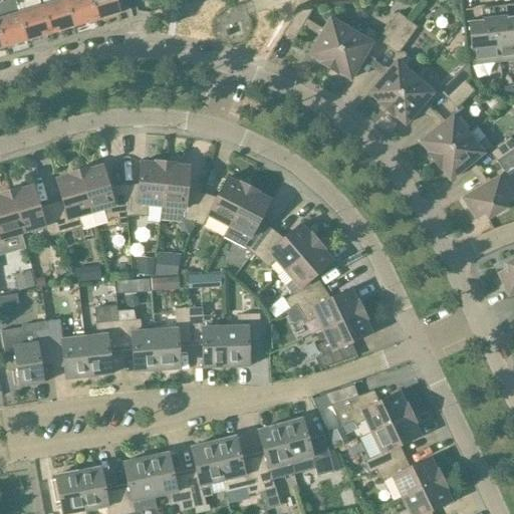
[(19,12),(27,41),(50,34),(42,5),(39,6),(37,0),(20,0),(16,1),(19,12)]
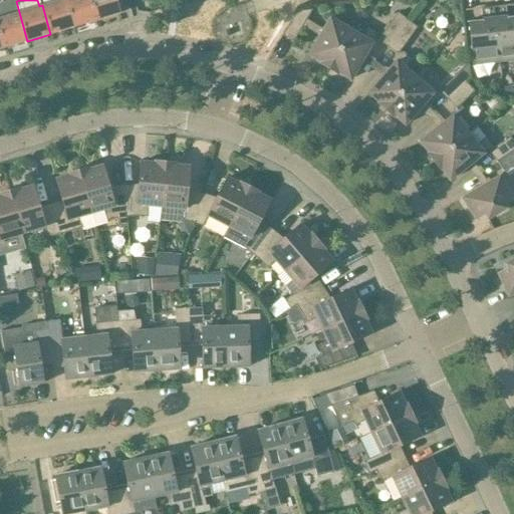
[(60,0),(42,5),(50,34),(73,27),(65,0),(60,0)]
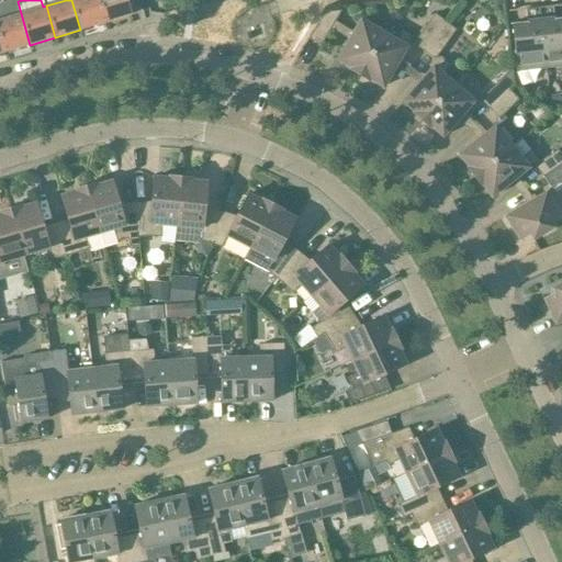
[(71,0),(80,30),(105,22),(99,0),(71,0)]
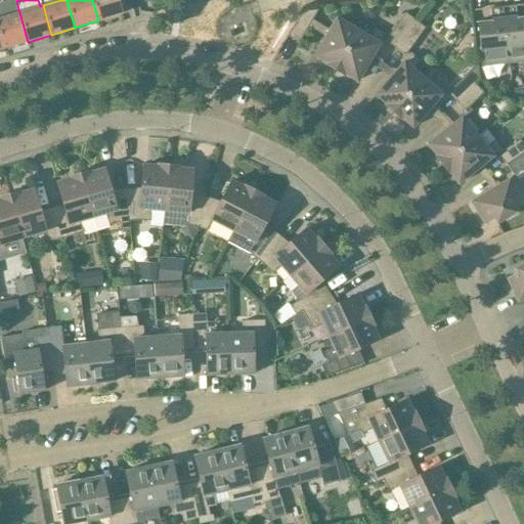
[(123,13),(119,0),(92,0),(98,20),(123,13)]
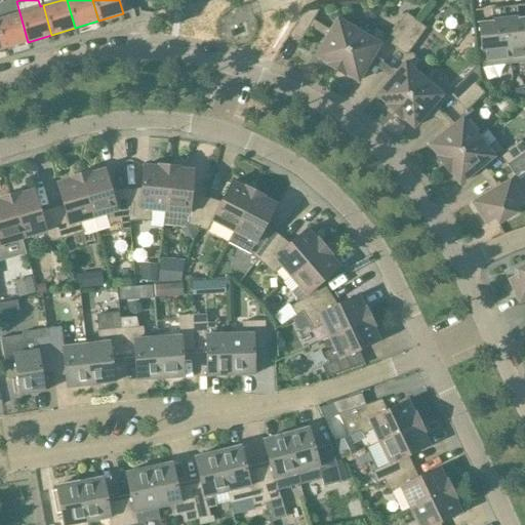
[(505,7),(505,8),(510,63),(524,61),(524,17),(518,18),(517,6),(505,7)]
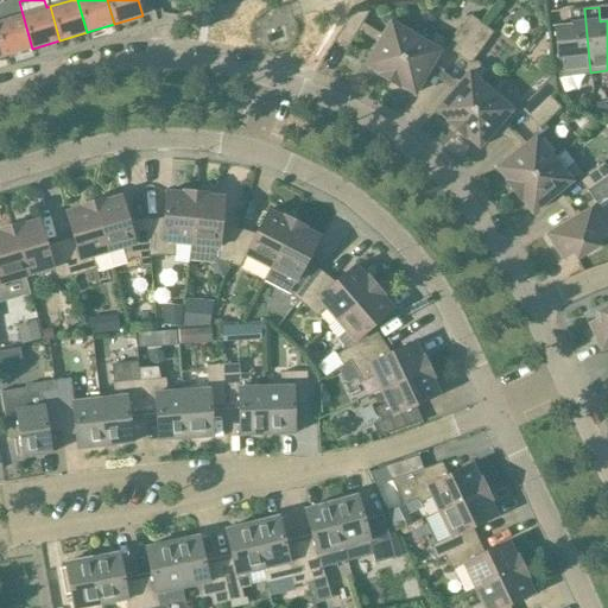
[(590,73),(584,10),(584,8),(569,11),(570,25),(555,26),(561,76),(590,73)]
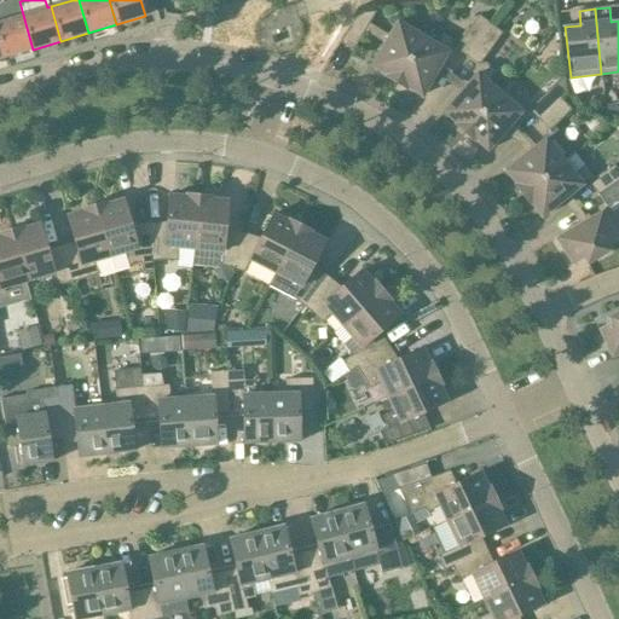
[(0,21),(0,39),(6,58),(33,50),(23,15),(0,21)]
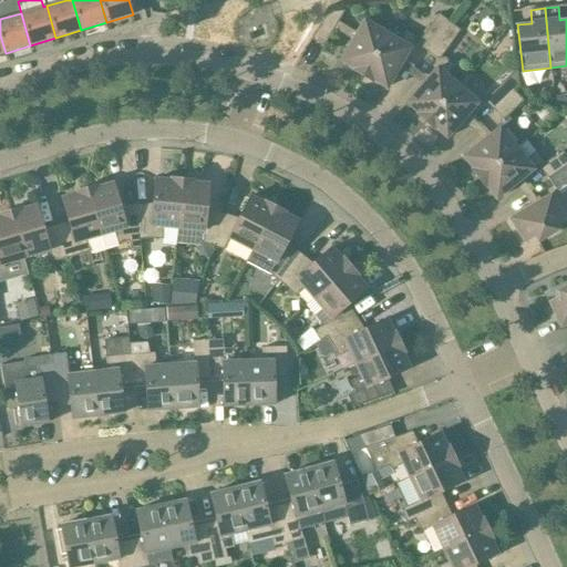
[(416,45),(428,52),(450,23),(439,16),(416,45)]
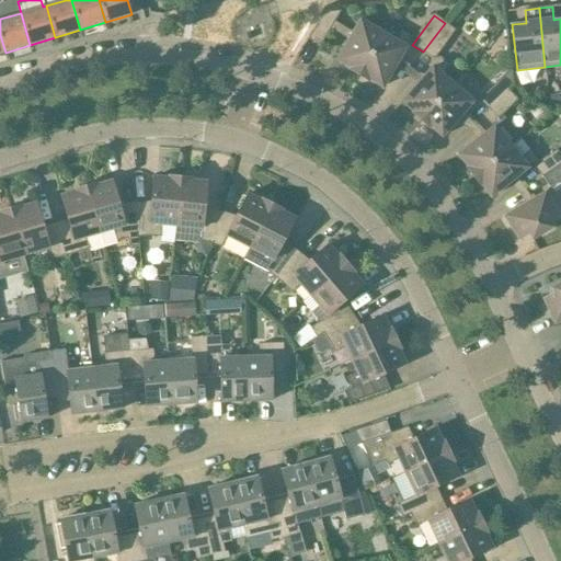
[(350,70),(358,76),(384,34),(361,21),(336,60),(350,69),(350,70)]
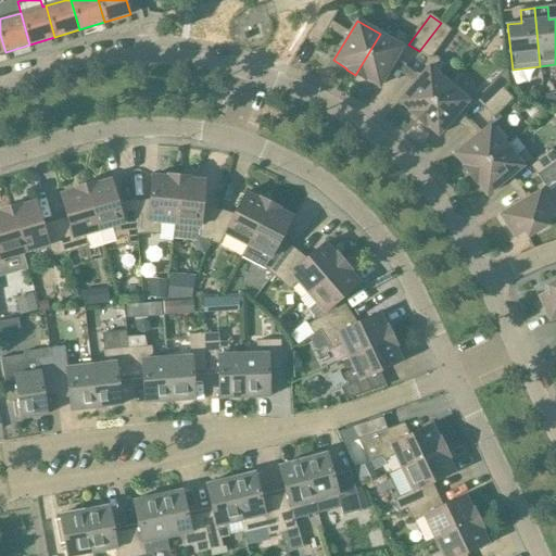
[(451,30),(441,23),(419,51),(430,60),(451,30)]
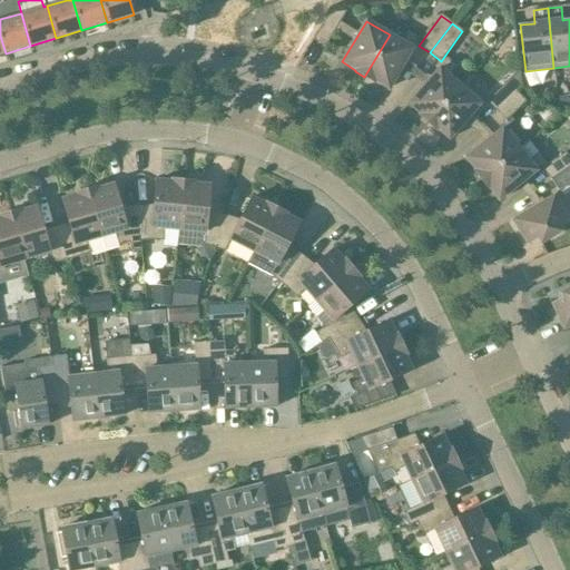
[(313,40),(325,47),(334,31),(317,33),(313,40)]
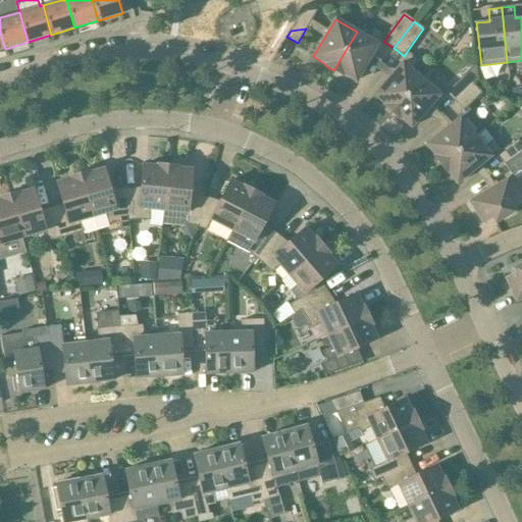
[(373,29),(367,39),(357,32),(333,70),(343,75),(344,74),(356,82),(383,35),(373,29)]
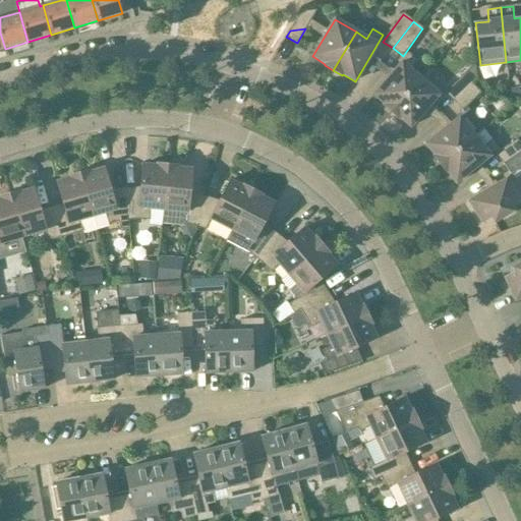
[(383,106),(391,113),(420,78),(410,70),(418,62),(409,54),(373,95),(385,105),(383,106)]
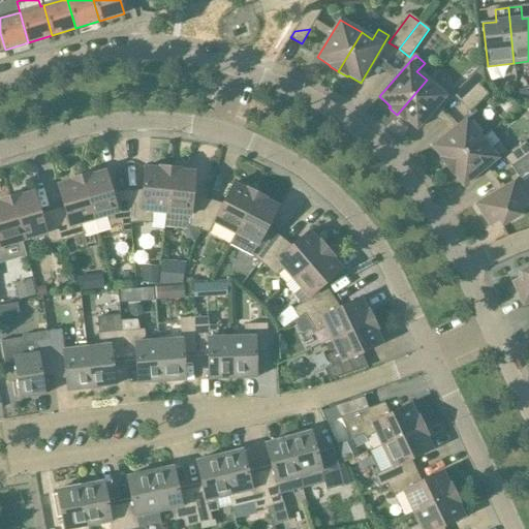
[(452,94),(461,103),(479,86),(471,76),(452,94)]
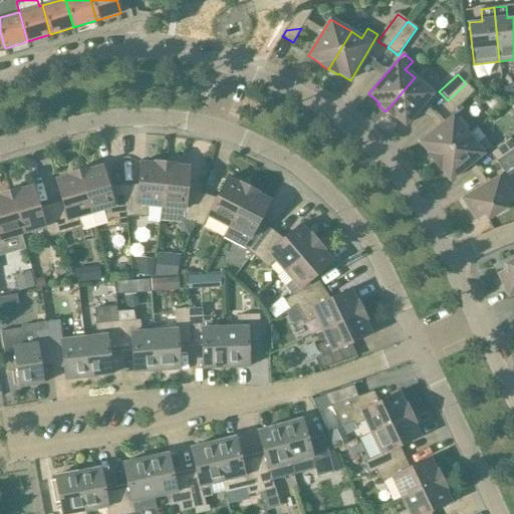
[(405,125),(433,93),(415,77),(386,111),(393,117),(395,116),(405,125)]
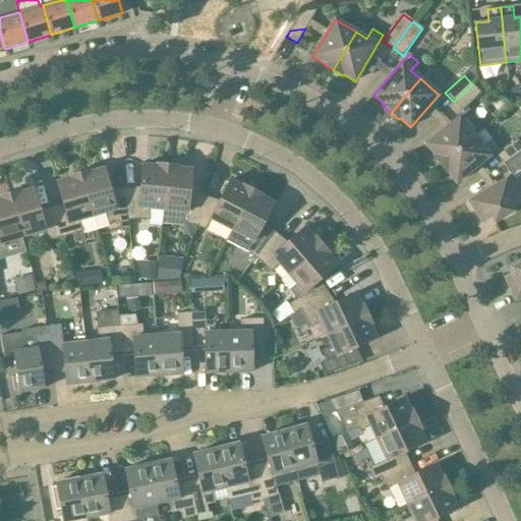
[(481,94),(472,84),(454,102),(465,114),(425,145),(435,156),(433,157),(440,165),(475,137),(484,129),(466,107),(481,94)]
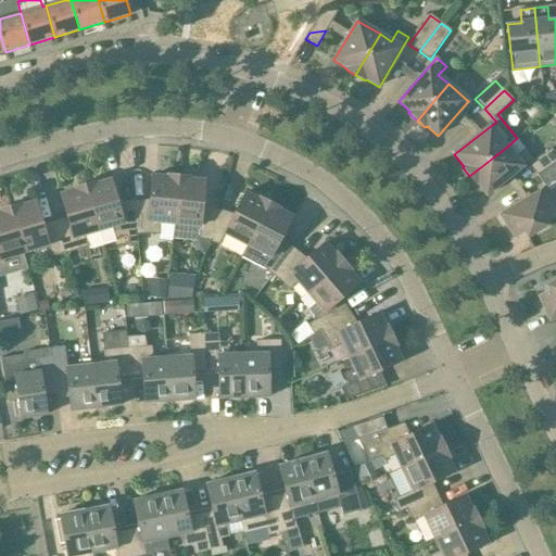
[(525,149),(515,158),(507,147),(469,176),(475,184),(477,184),(487,196),(532,159),(525,149)]
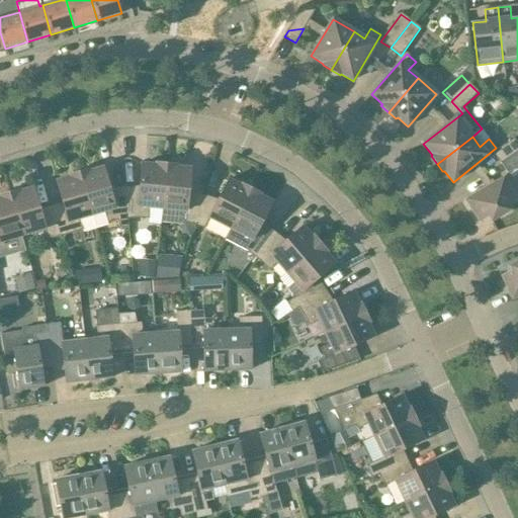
[(493,154),(500,164),(517,151),(517,144),(514,139),(493,154)]
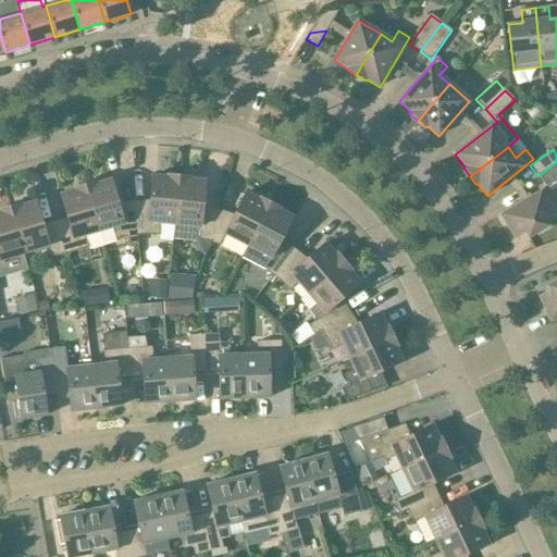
[(545,187),(556,178),(556,162),(537,176),(545,187)]
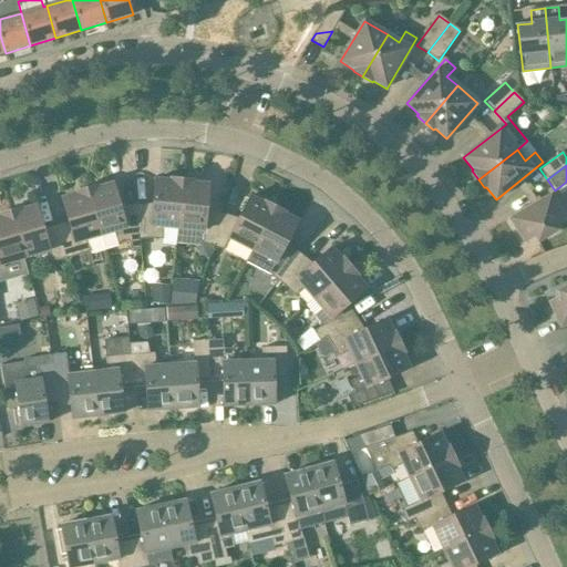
[(153,210),(137,212),(141,240),(152,239),(163,239),(164,227),(178,228),(183,179),(172,178),(172,181),(156,179),(153,210)]
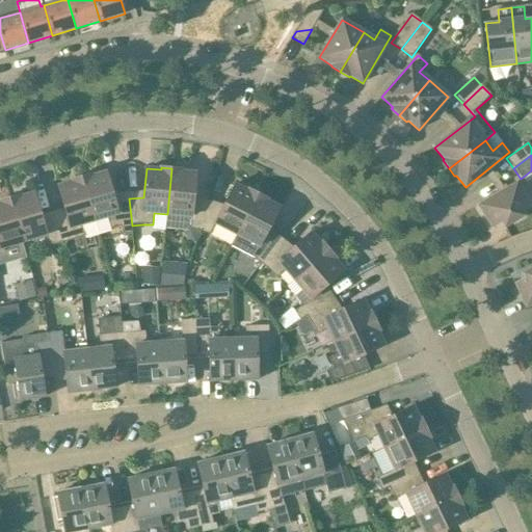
[(171,168),(167,214),(191,217),(190,229),(200,232),(208,207),(193,203),(196,173),(182,171),(182,169),(171,168)]
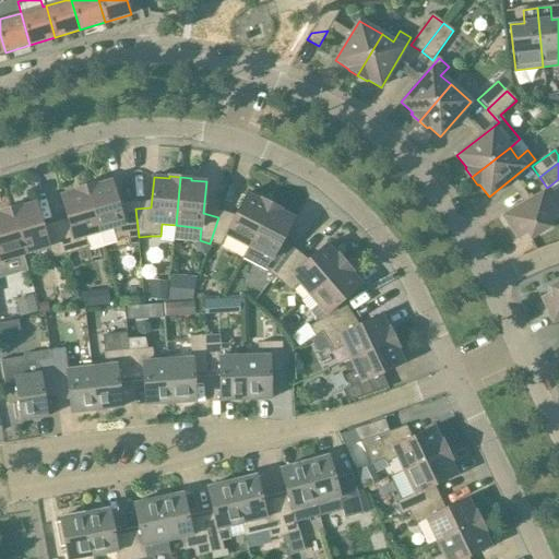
[(96,183),(86,186),(99,233),(104,247),(117,242),(117,240),(128,237),(130,246),(140,245),(139,237),(135,209),(120,211),(111,180),(97,185),(96,183)]
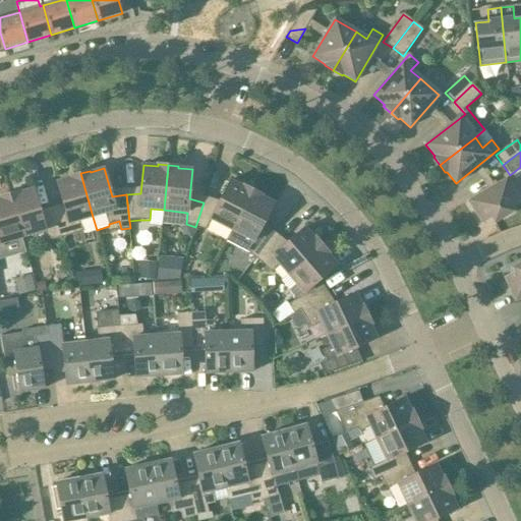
[(65,210),(54,213),(61,238),(83,231),(84,233),(97,230),(93,217),(80,173),(70,176),(71,178),(57,182),(65,210)]
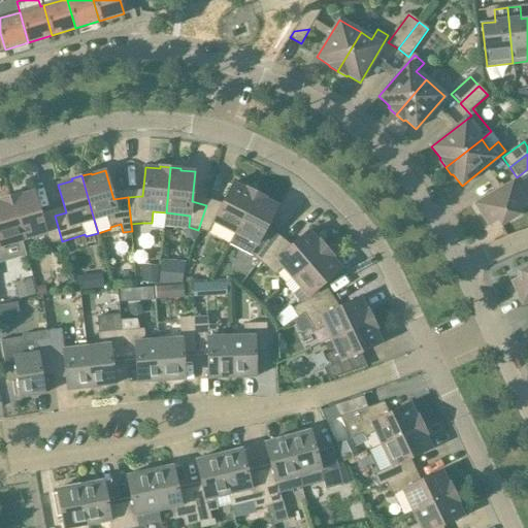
[(206,205),(198,230),(208,233),(215,222),(235,233),(257,193),(248,189),(246,190),(233,183),(220,209),(206,205)]
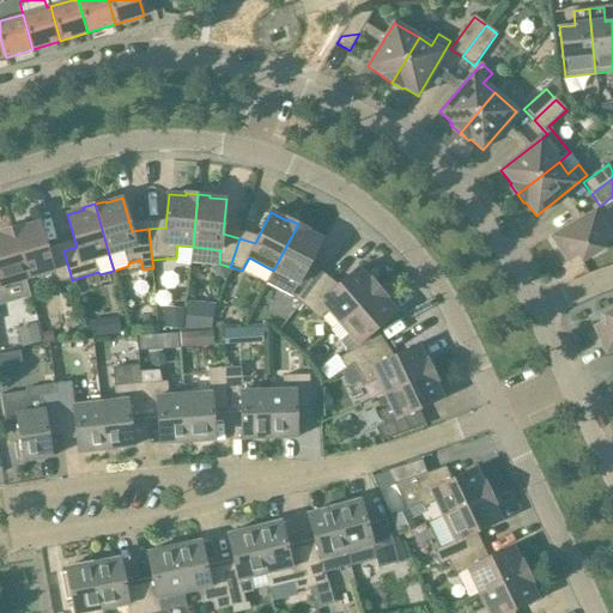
[(611,237),(595,212),(552,237),(568,263),(578,256),(582,262),(602,249),(600,244),(611,237)]
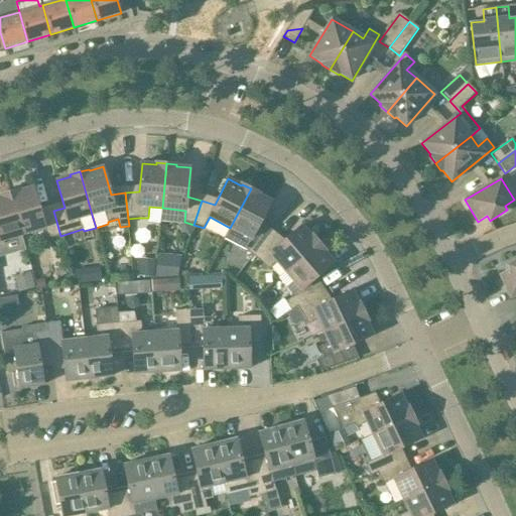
[(19,189),(10,192),(22,235),(44,228),(48,239),(60,236),(53,211),(41,215),(33,187),(20,190),(19,189)]
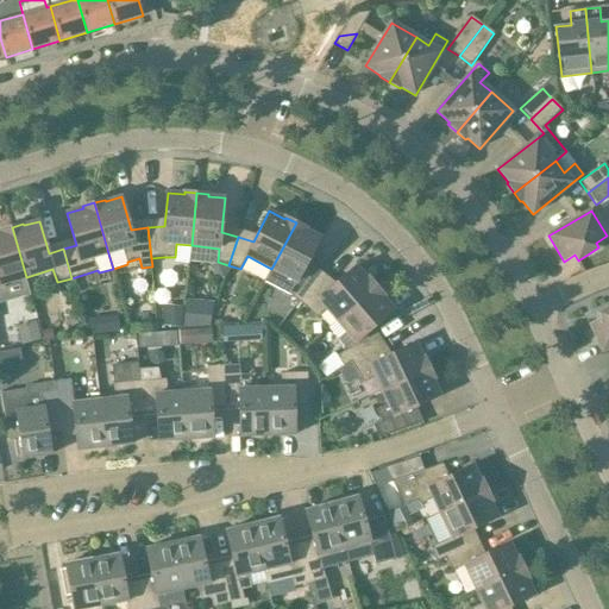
[(271,269),(265,282),(289,295),(300,302),(318,278),(305,268),(320,238),(306,230),(306,228),(296,223),(271,269)]
